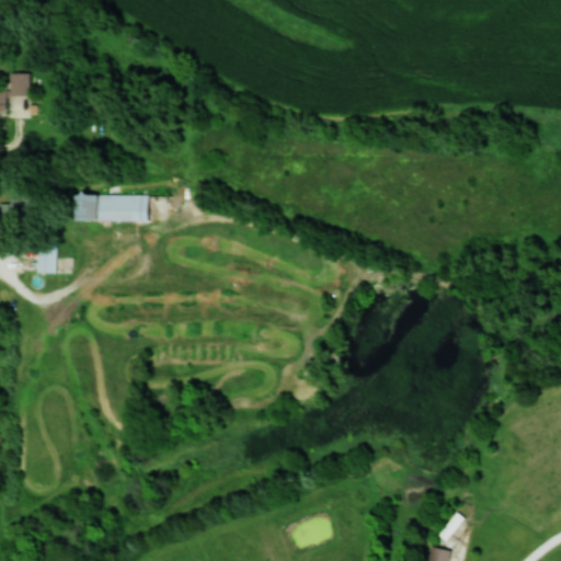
[(29,95),(29,72),(9,72),(9,95),(29,95)]
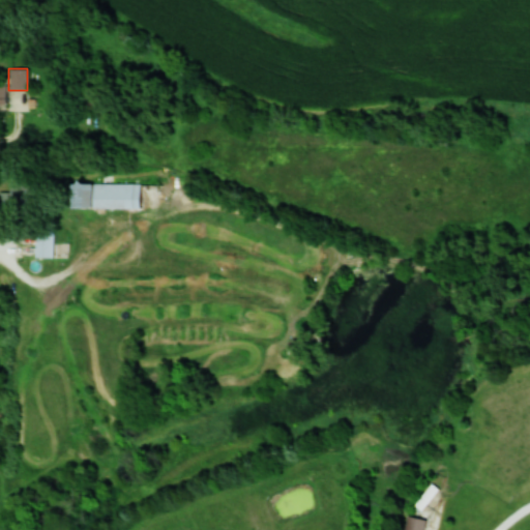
[(138,208),(138,181),(66,181),(66,207),(138,208)]
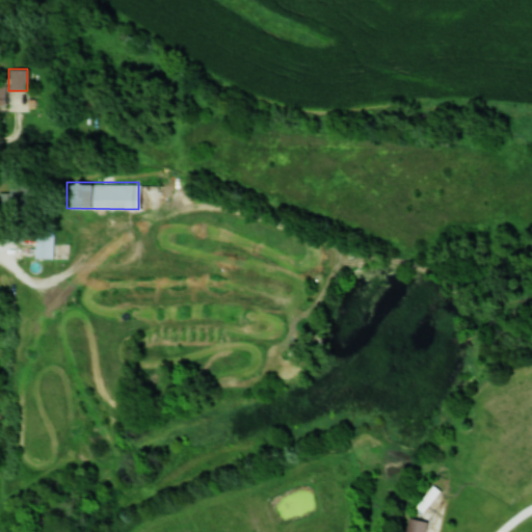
[(28,183),(9,183),(9,203),(28,203),(28,183)]
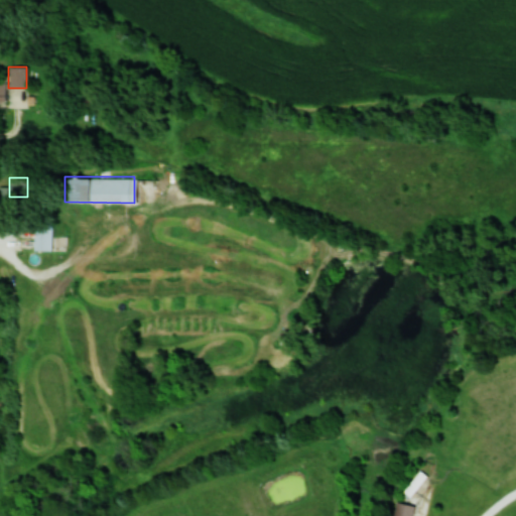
[(50,251),(50,216),(33,216),(33,251),(50,251)]
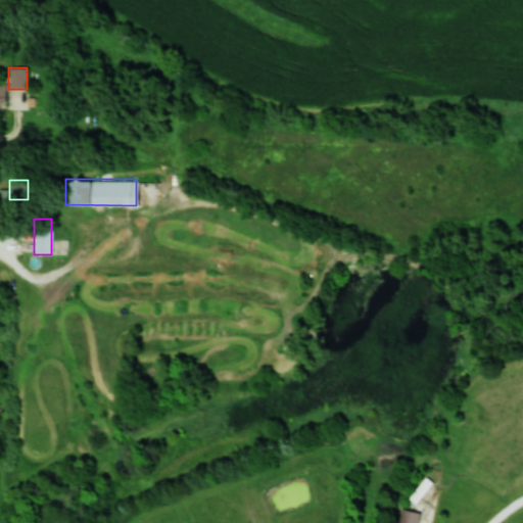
[(433,483),(426,477),(408,497),(415,504),(433,483)]
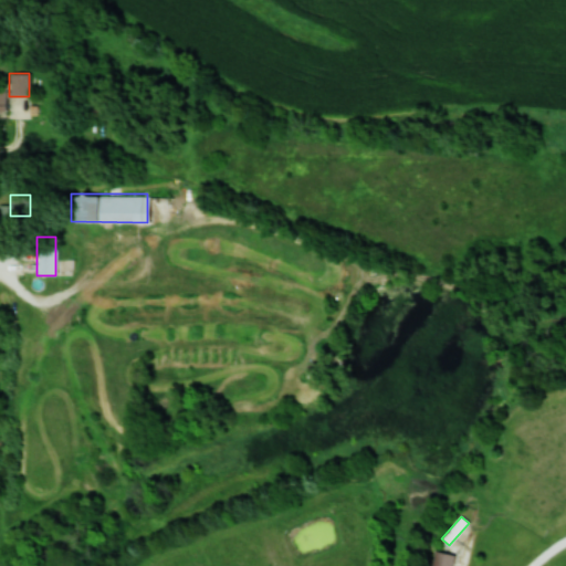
All buildings are outlined.
